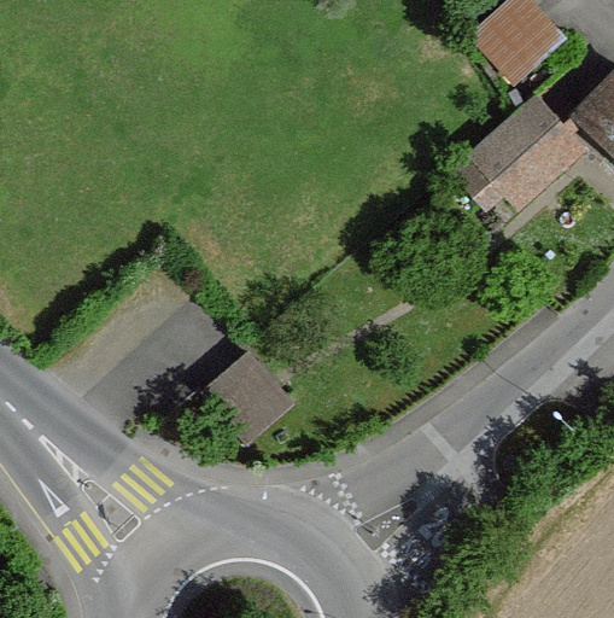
[(500,0),(475,22),(519,73),(572,27),(549,0),(500,0)]
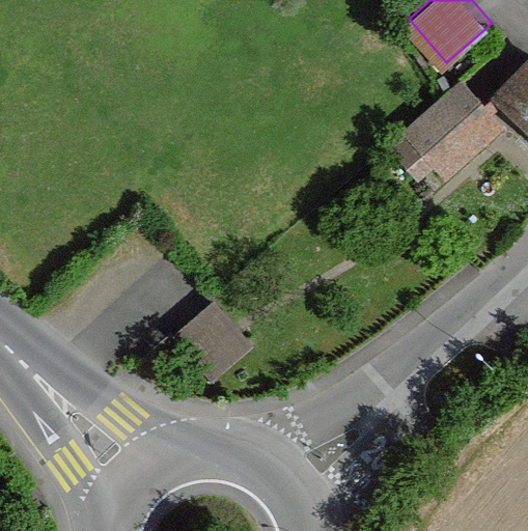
[(527,137),(527,61),(487,98),(527,137)]
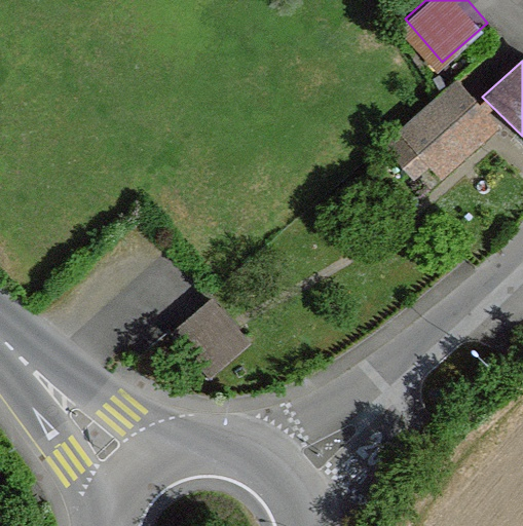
[(440,180),(499,128),(456,80),(400,128),(430,167),(440,180)]
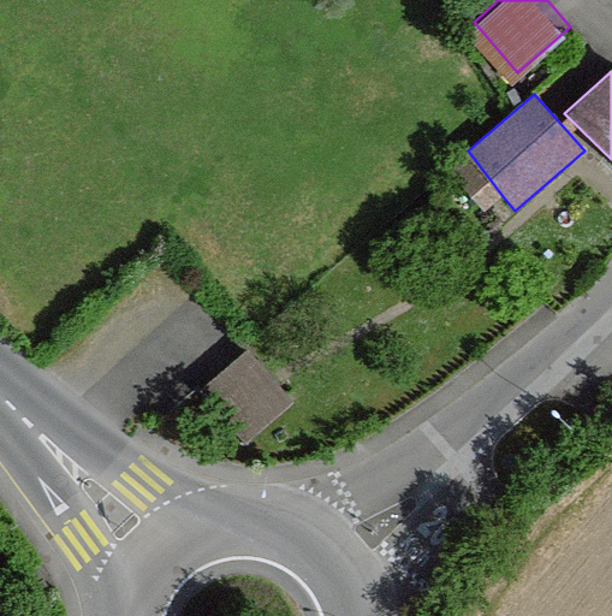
[(503,196),(468,150),(450,167),(482,212),(503,196)]
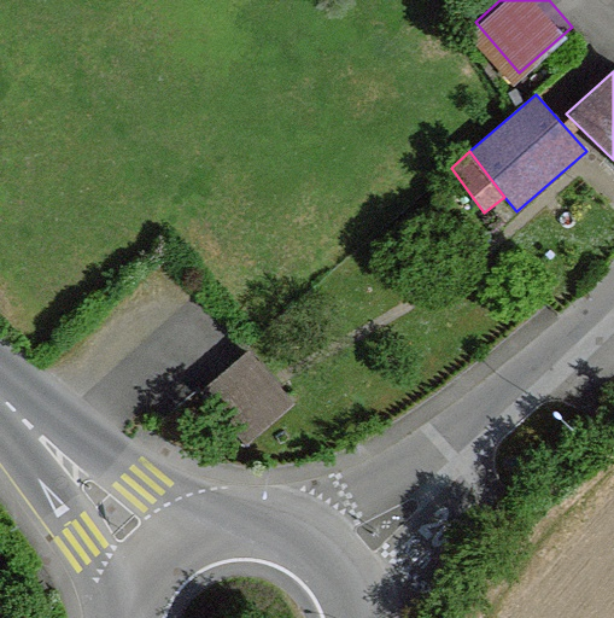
[(220,378),(202,392),(246,445),(293,406),(250,353),(220,378)]
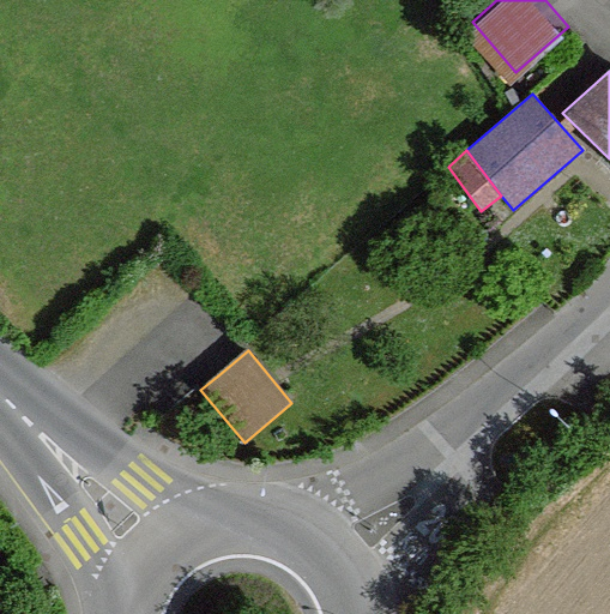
All buildings are outlined.
